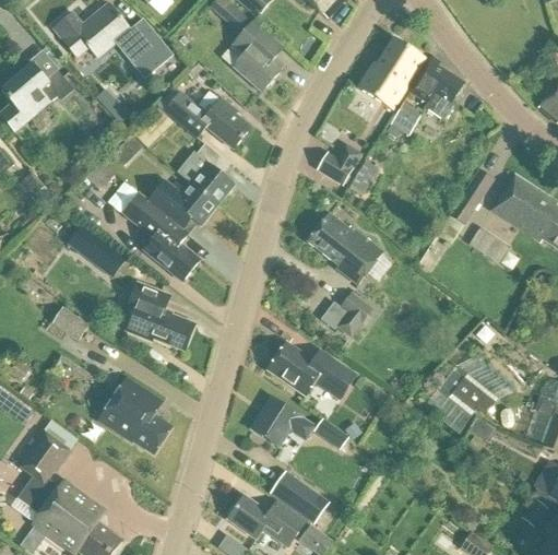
[(236,0),(256,18),(271,0),(236,0)]
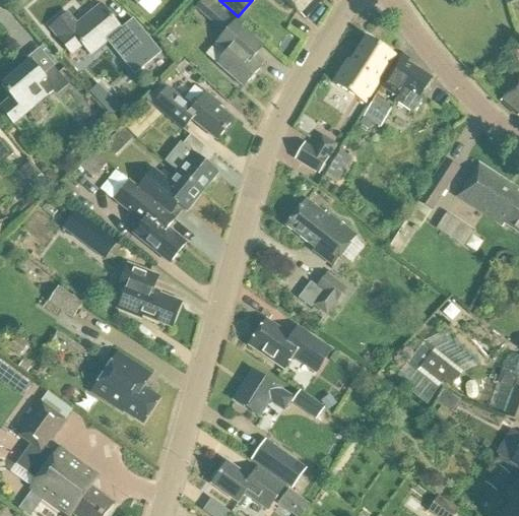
[(286,0),(305,16),(319,0),(286,0)]
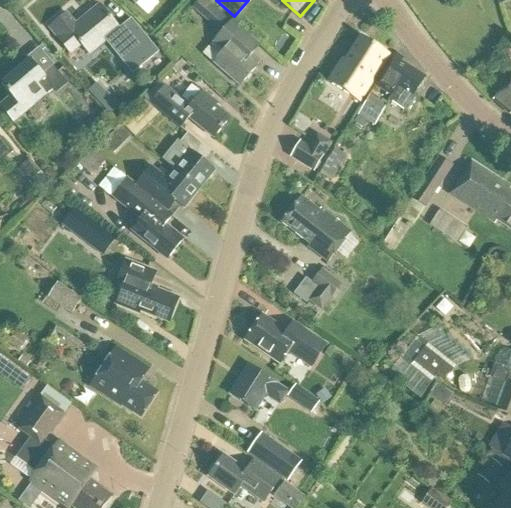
[(66,11),(49,26),(70,52),(81,43),(89,52),(106,39),(118,53),(132,71),(158,49),(156,47),(131,17),(119,27),(98,2),(75,22),(66,11)]
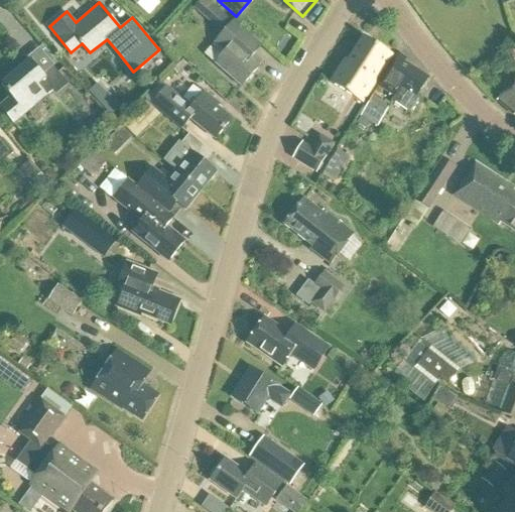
[(261,43),(253,37),(233,18),(232,20),(211,2),(202,12),(223,30),(215,39),(226,48),(215,61),(241,85),(258,66),(258,65),(262,60),(253,51),(261,43)]
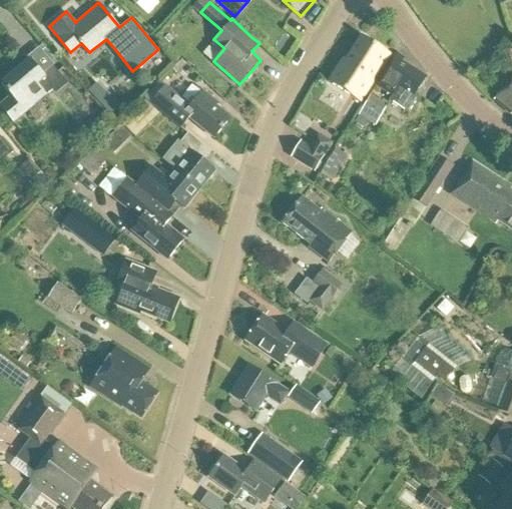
[(389,52),(362,35),(346,59),(344,57),(329,80),(359,99),(389,52)]
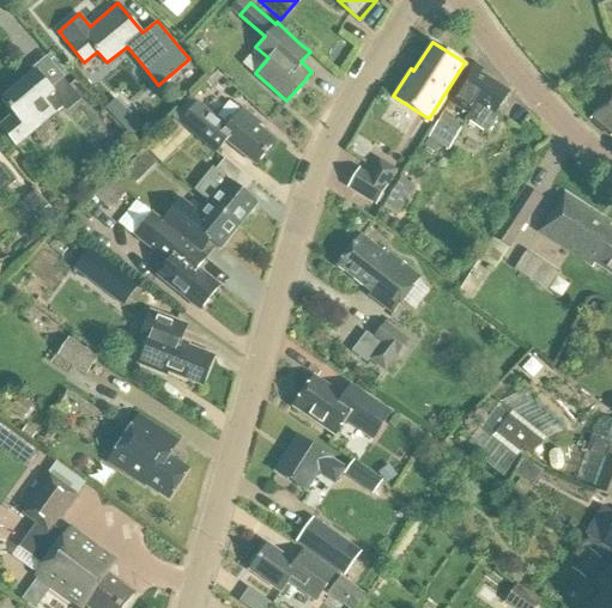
[(484,68),(474,62),(449,99),(468,113),(465,117),(489,133),(501,114),(496,111),(509,91),(480,73),(484,68)]
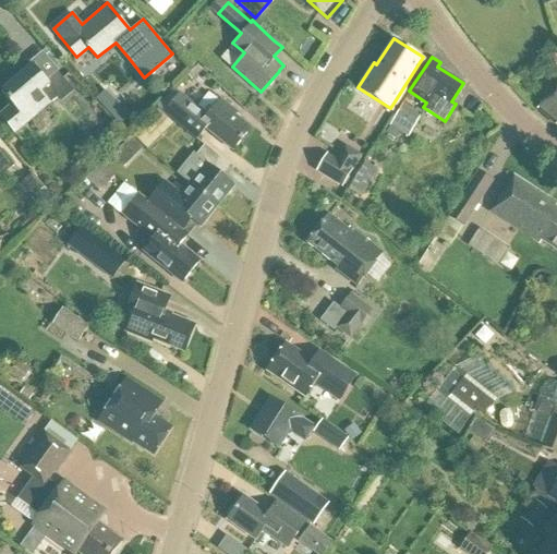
[(46,80),(32,63),(1,88),(12,101),(0,112),(14,130),(57,94),(61,98),(72,89),(56,71),(46,80)]
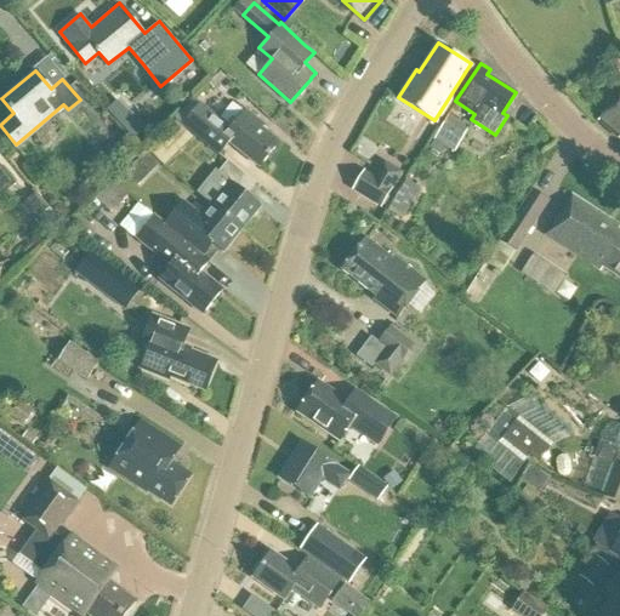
[(619,93),(598,119),(618,136),(619,132),(619,93)]
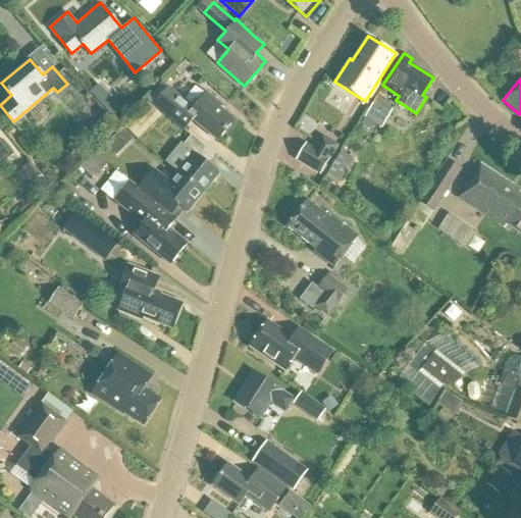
[(146,98),(147,99),(164,113),(165,112),(186,128),(193,118),(218,139),(235,118),(215,102),(217,100),(206,91),(195,105),(163,81),(146,98)]
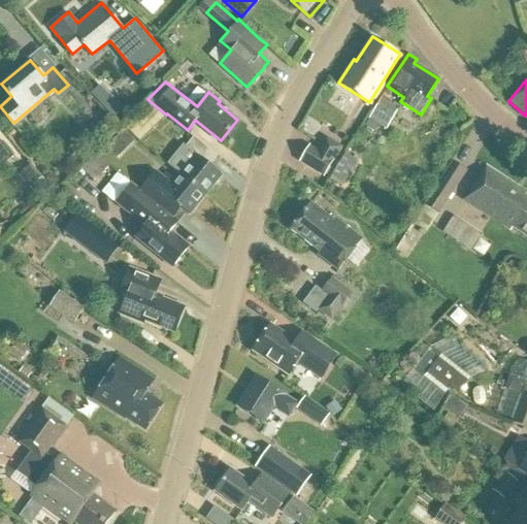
[(89,93),(112,118),(121,109),(97,85),(89,93)]
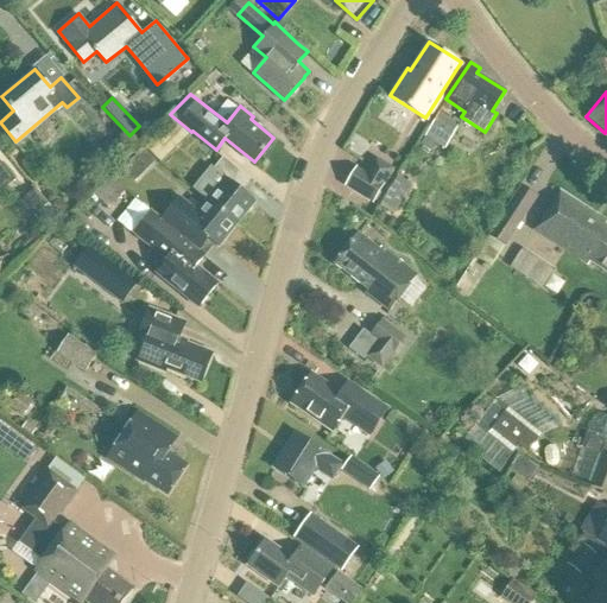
[(440,112),(425,134),(446,146),(459,122),(440,112)]
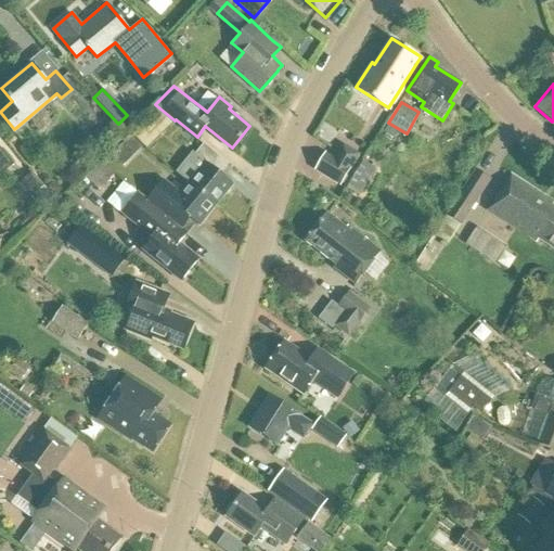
[(175,120),(156,105),(157,106),(132,130),(146,148),(175,120)]
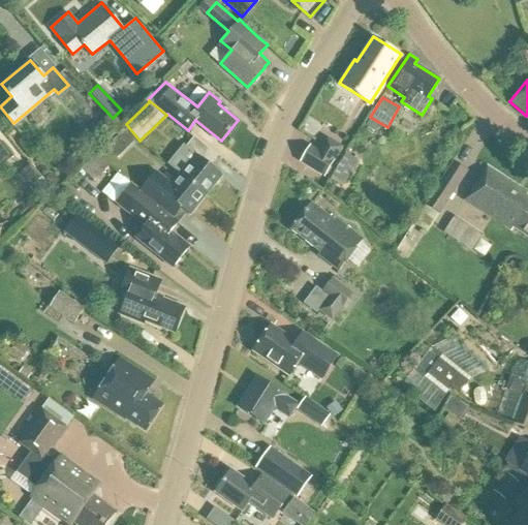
[(181,141),(184,144),(168,162),(180,172),(179,174),(205,195),(221,175),(209,164),(216,155),(188,132),(181,141)]
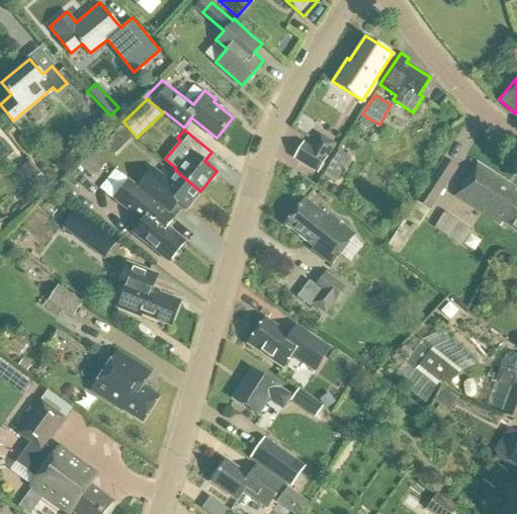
[(318,169),(334,143),(320,134),(313,147),(304,142),(295,156),(318,169)]
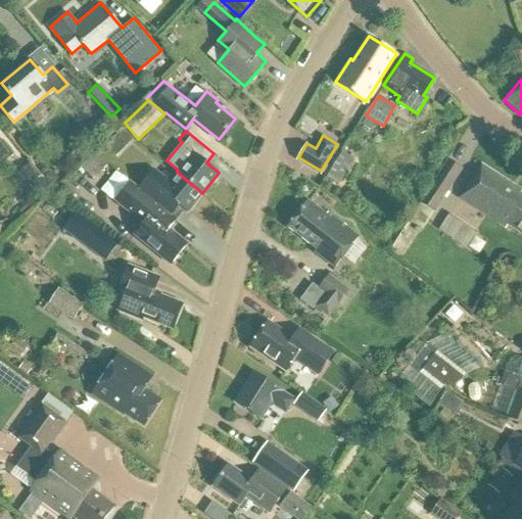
[(0,163),(13,153),(0,137),(0,163)]
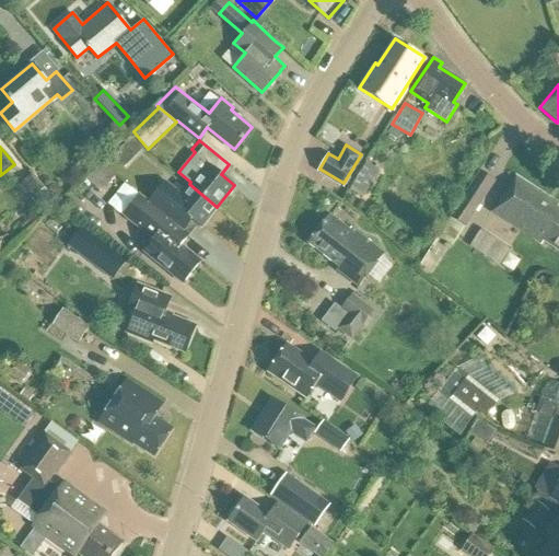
[(365,161),(350,185),(364,194),(380,170),(365,161)]
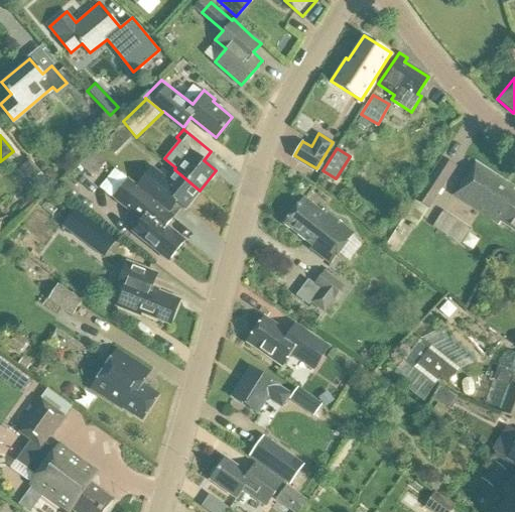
[(413,198),(402,215),(417,224),(428,207),(456,164),(444,157),(441,155),(413,198)]
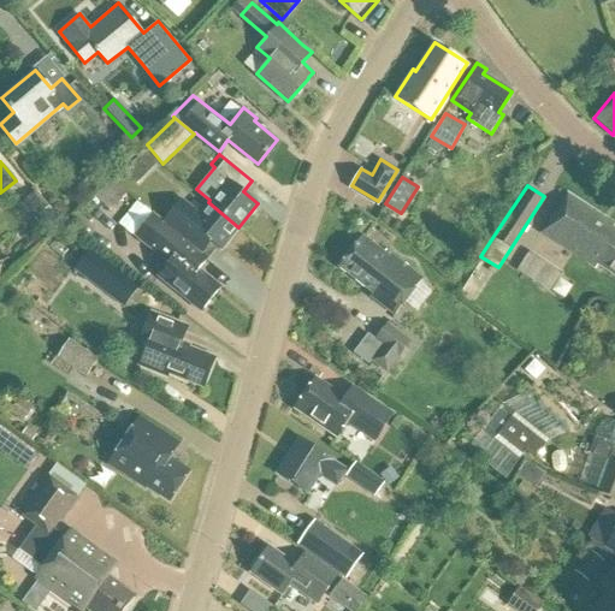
[(37,189),(19,202),(30,218),(37,213),(45,223),(57,214),(37,189)]
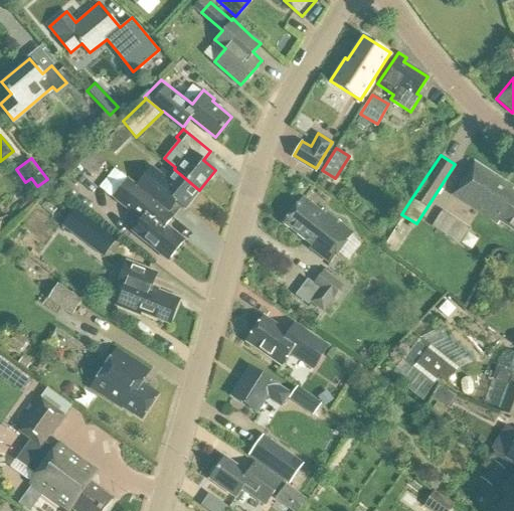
[(505,181),(474,160),(453,193),(496,221),(498,219),(513,228),(513,191),(503,184),(505,181)]
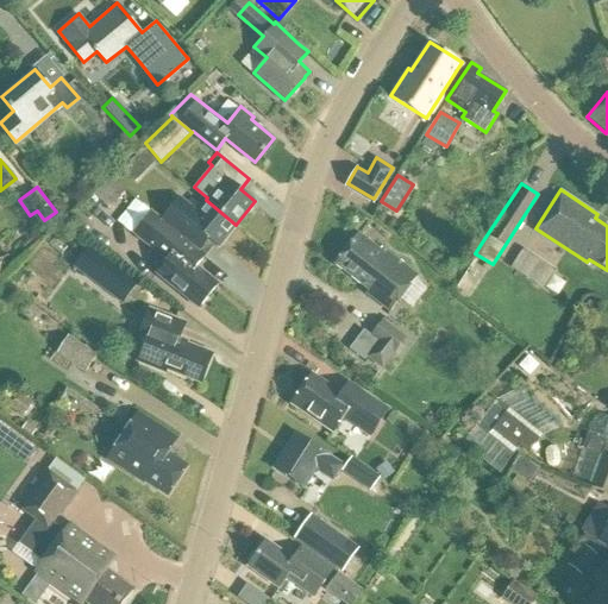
[(151,209),(150,211),(173,231),(204,256),(214,243),(218,246),(236,225),(206,200),(199,208),(183,196),(164,220),(151,209)]
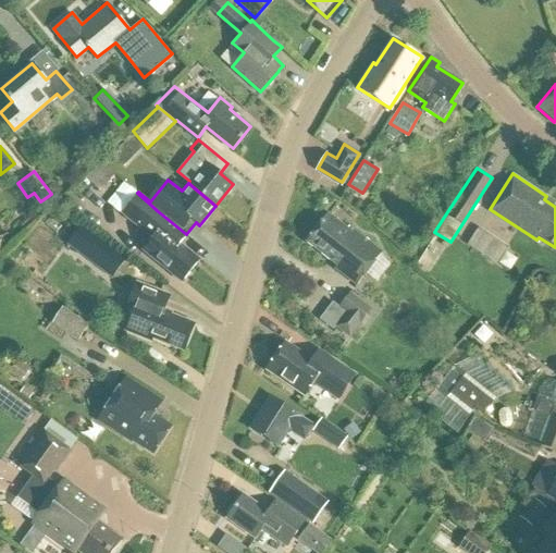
[(158,211),(137,193),(122,212),(152,236),(141,249),(181,281),(199,258),(180,243),(186,234),(158,211)]
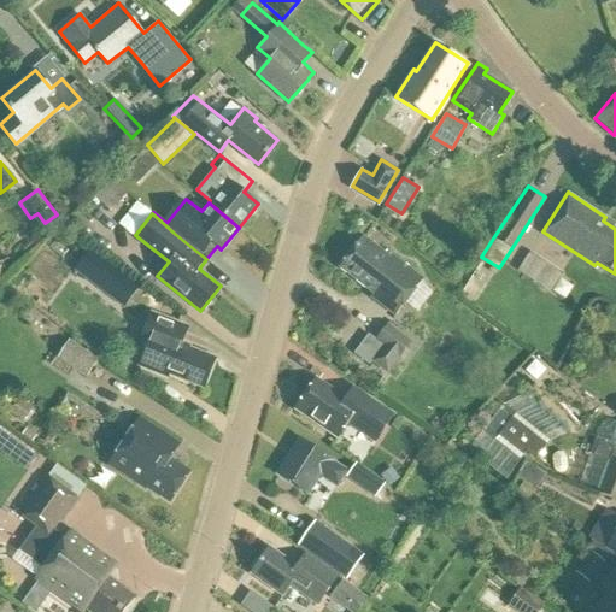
[(382,252),(362,236),(338,265),(370,293),(368,295),(393,315),(421,278),(383,251),(382,252)]
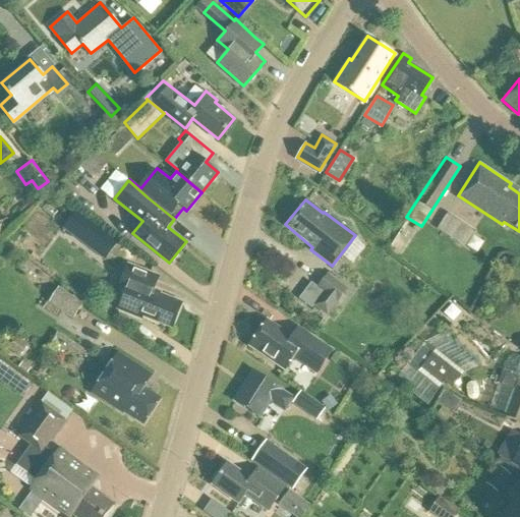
[(437,228),(463,245),(473,229),(447,212),(437,228)]
